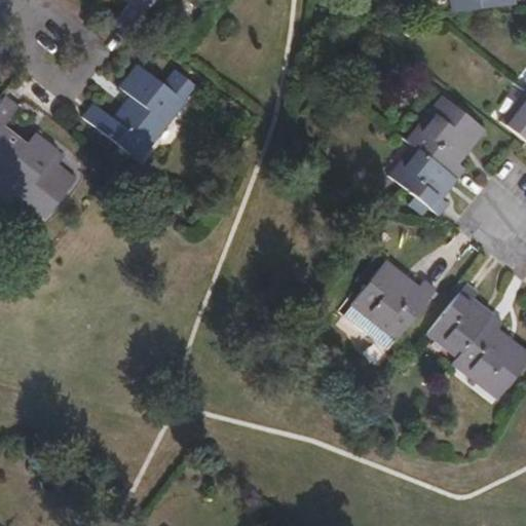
[(122,0),(129,5),(114,25),(127,35),(154,0),(122,0)]
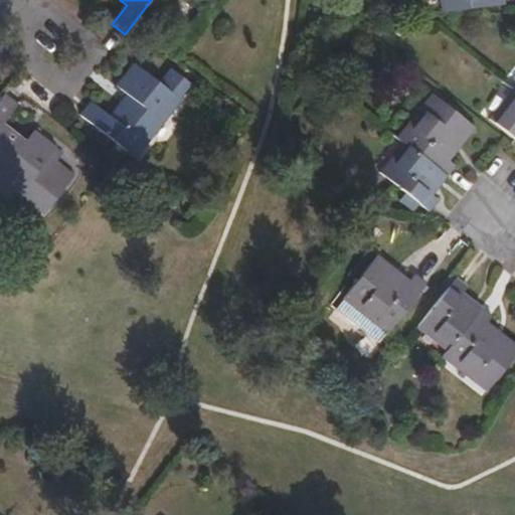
[(440,0),(442,11),(505,4),(504,0),(440,0)]
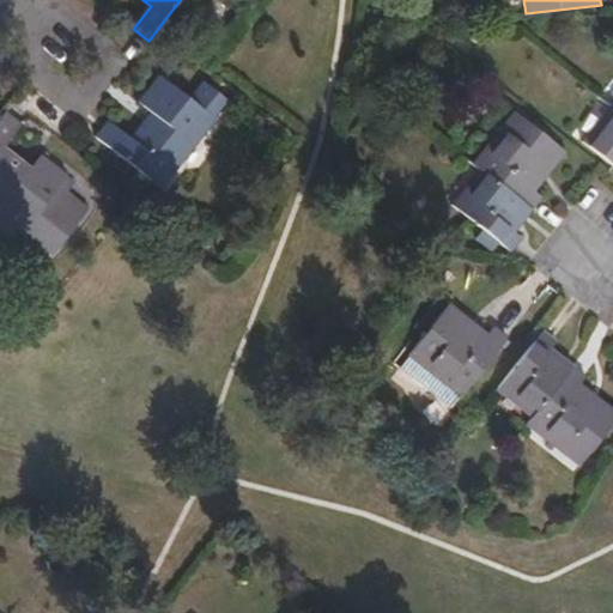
[(108,120),(95,135),(163,189),(229,101),(202,82),(190,98),(159,76),(138,102),(151,113),(132,138),(108,120)]
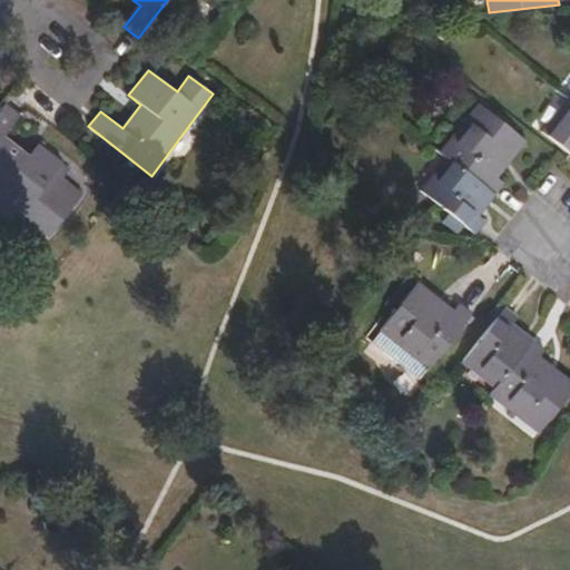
[(20,116),(7,104),(1,110),(0,110),(0,198),(32,224),(36,220),(53,235),(78,204),(65,194),(72,185),(65,179),(72,170),(38,144),(29,155),(5,136),(20,116)]
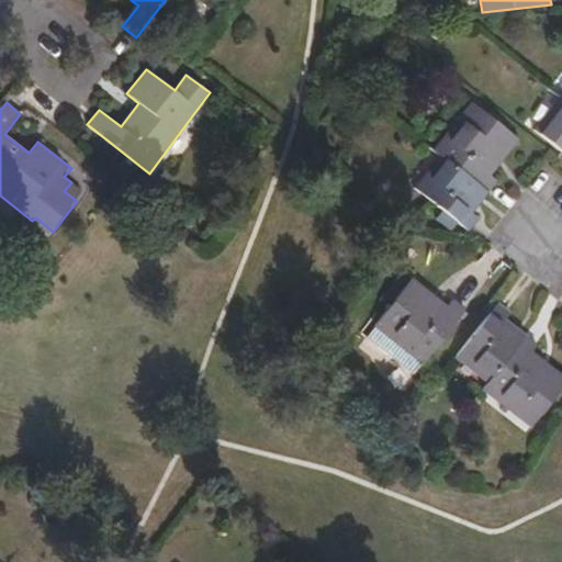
[(442,153),(491,191),(498,182),(491,176),(519,139),(471,102),(435,146),(442,153)]
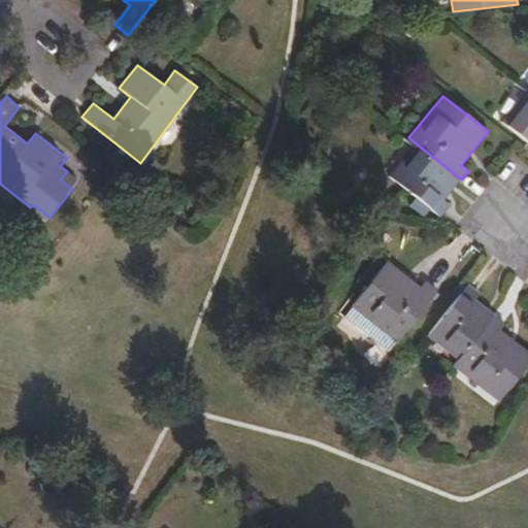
[(527,97),(505,126),(527,142),(527,97)]
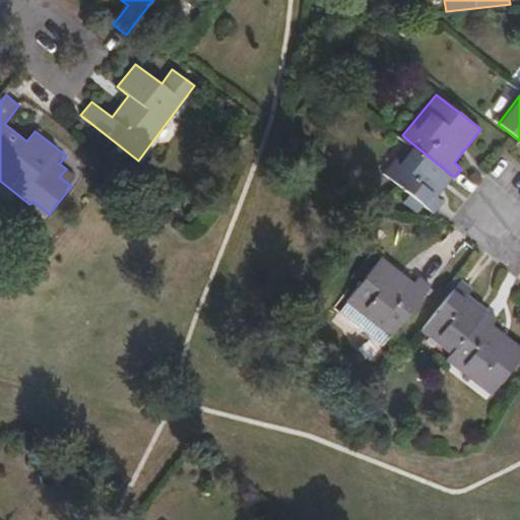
[(409,141),(402,135),(378,169),(384,174),(409,141)]
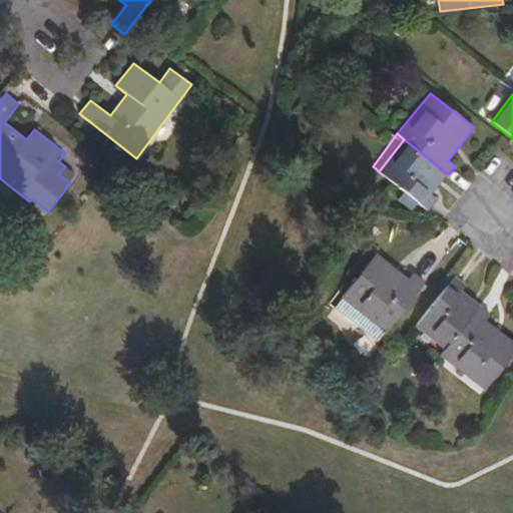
[(432,194),(448,174),(404,139),(379,171),(405,191),(418,202),(429,209),(437,198),(432,194)]
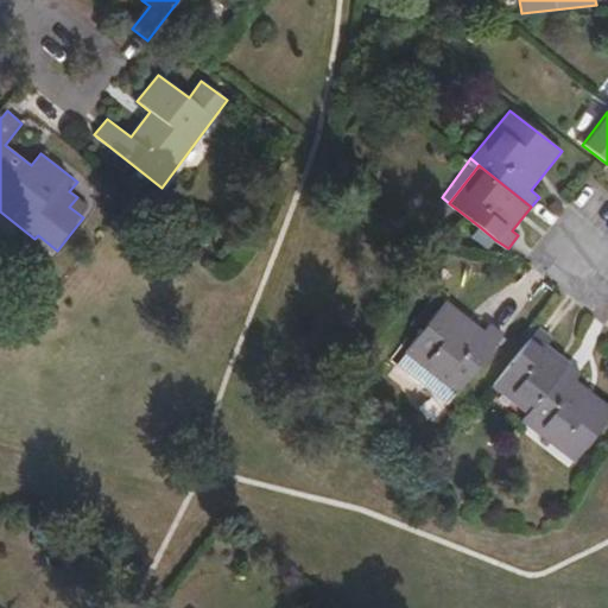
[(69,207),(83,217),(90,208),(77,197),(69,207)]
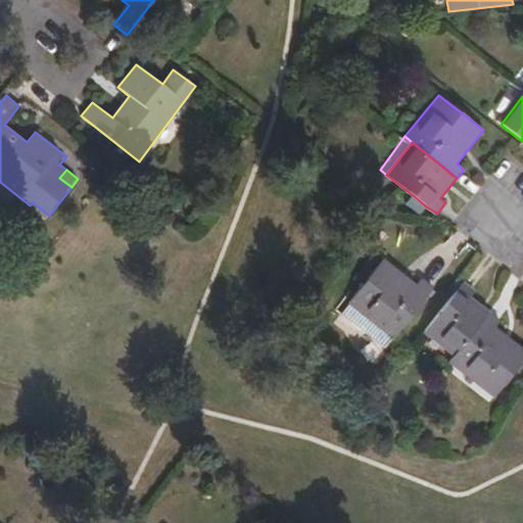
[(420,212),(426,206),(413,195),(407,202),(420,212)]
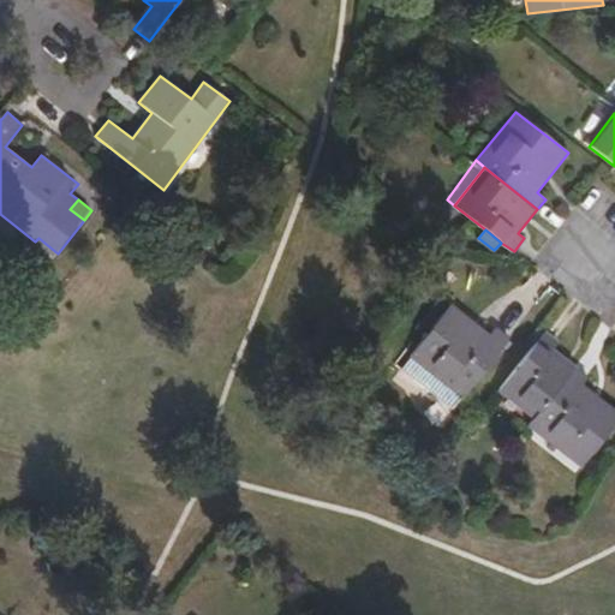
[(452,304),(410,357),(411,358),(416,362),(461,398),(463,399),(509,338),(497,328),(490,334),(452,304)]
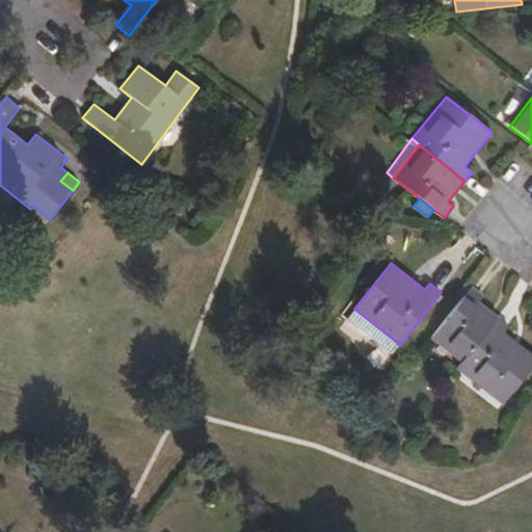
[(485,295),(473,286),(431,339),(461,363),(499,317),(480,301),(485,295)]
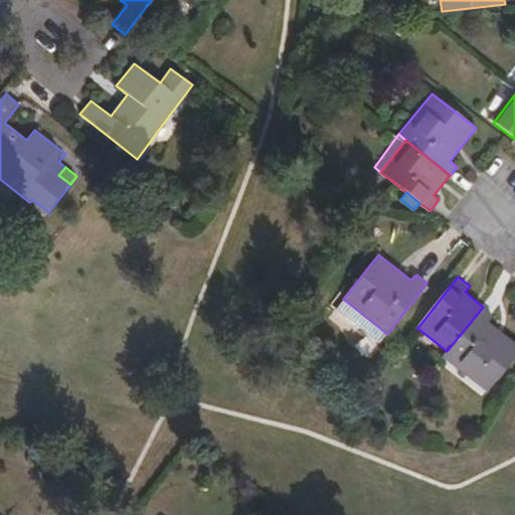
[(348,303),(344,300),(336,310),(378,343),(386,333),(348,303)]
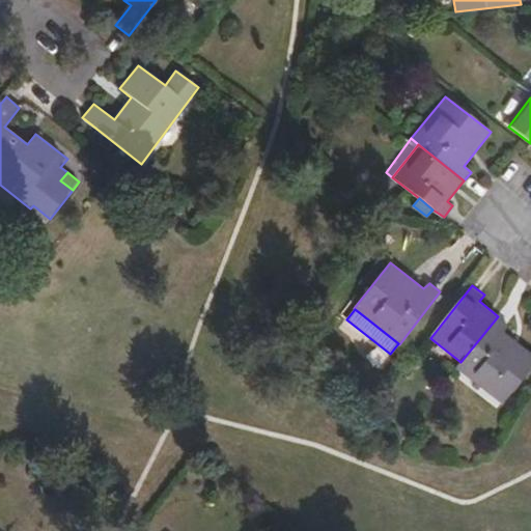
[(508,324),(498,316),(460,362),(456,369),(501,403),(530,364),(530,353),(503,331),(508,324)]
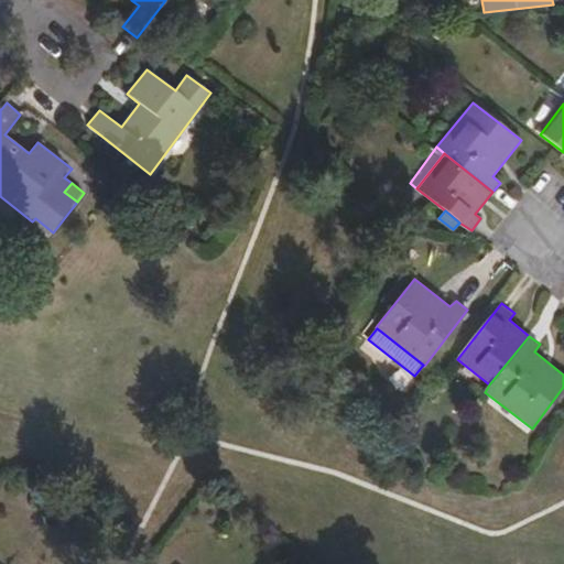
All buildings are outlined.
